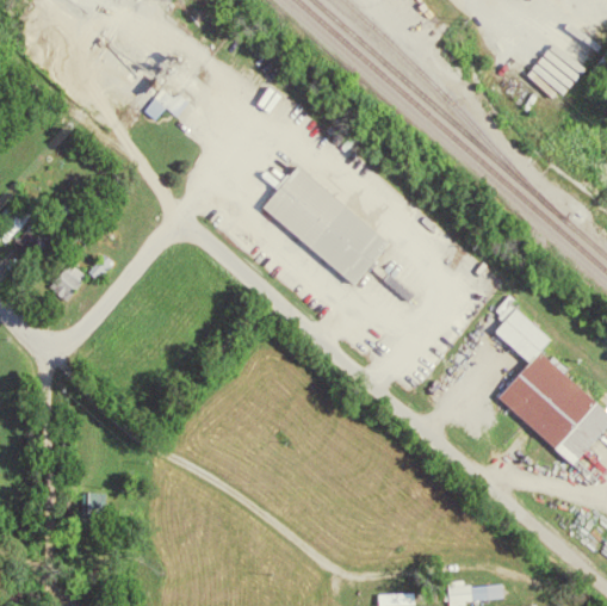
[(183,100),(179,105),(165,96),(149,119),(160,127),(168,115),(183,124),(193,107),(183,100)]
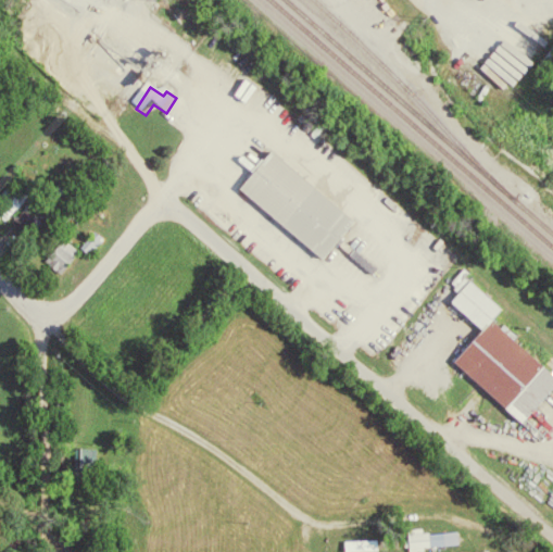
[(271,152),(239,190),(323,260),(354,221),(271,152)]
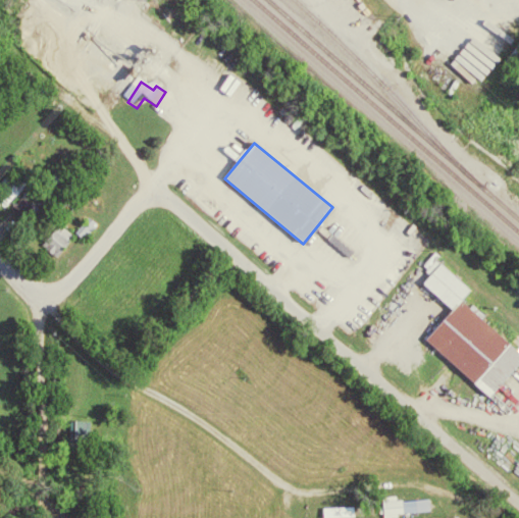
[(58,262),(78,247),(66,232),(47,248),(58,262)]
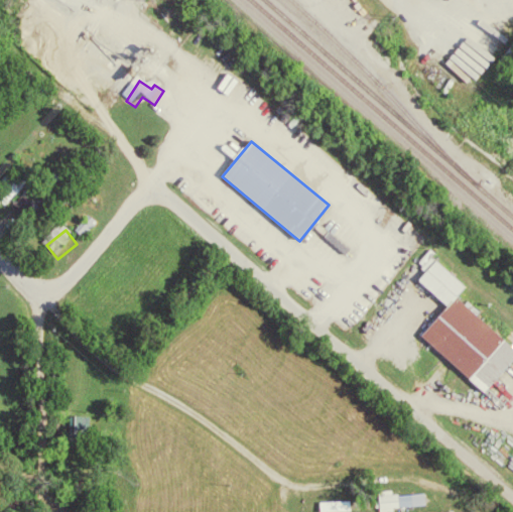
[(435,260),(418,280),(446,305),(420,335),(485,391),(512,359),(512,349),(455,298),(466,286),(435,260)]
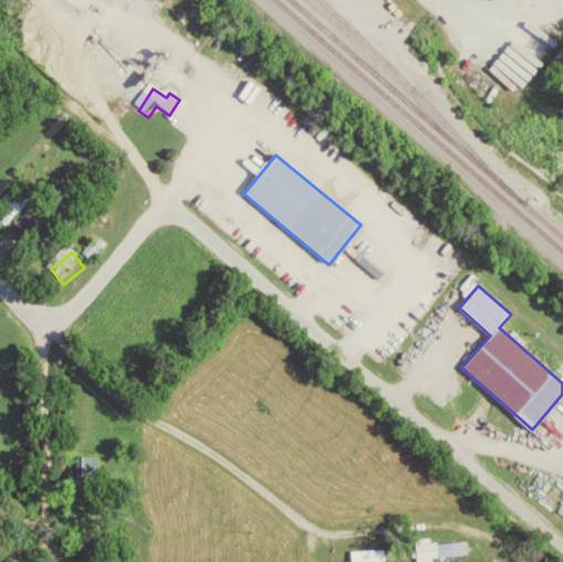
[(414,540),(415,561),(430,561),(430,559),(467,558),(467,543),(430,545),(429,539),(414,540)]
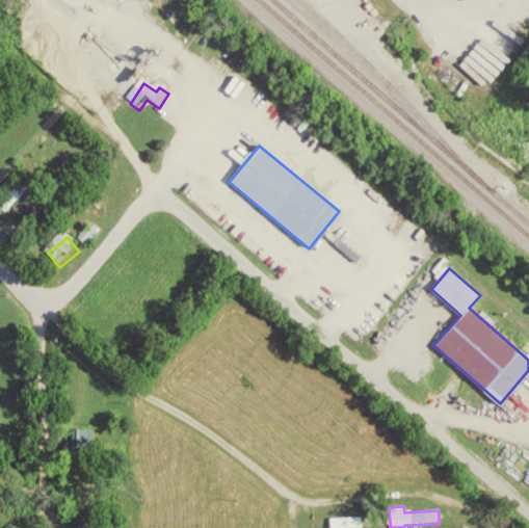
[(328,518),(329,527),(361,527),(361,517),(328,518)]
